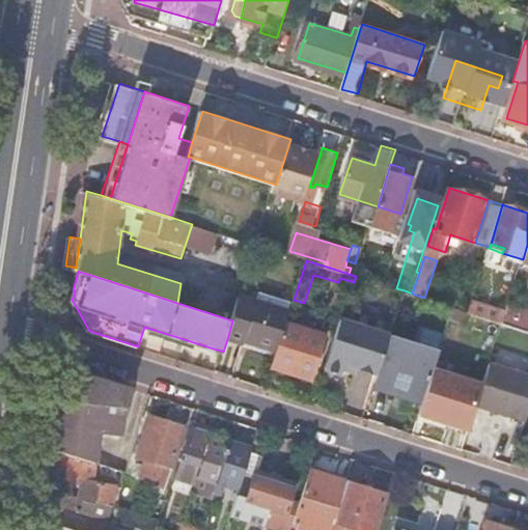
[(412,294),(405,290),(398,310),(396,317),(428,328),(425,336),(444,342),(446,334),(452,315),(454,307),(450,306),(424,298),(412,294)]
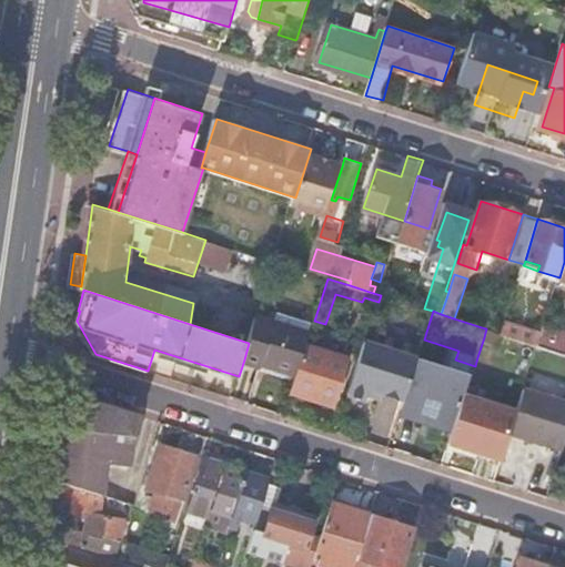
[(258,317),(249,343),(244,360),(261,365),(261,368),(295,378),(306,344),(313,324),(278,312),(273,323),(258,317)]
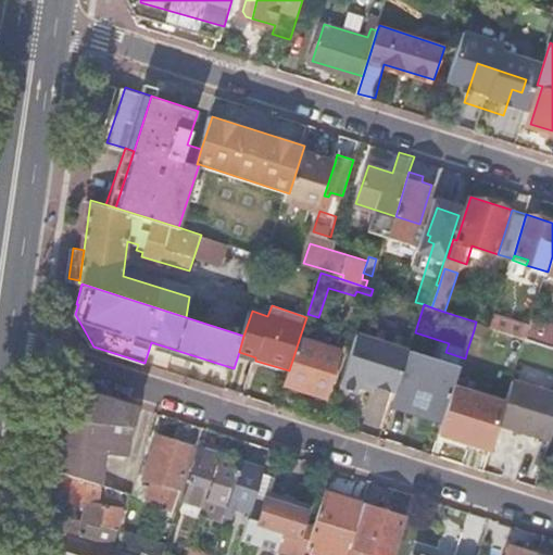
[(552,324),(533,318),(528,338),(552,344),(552,324)]
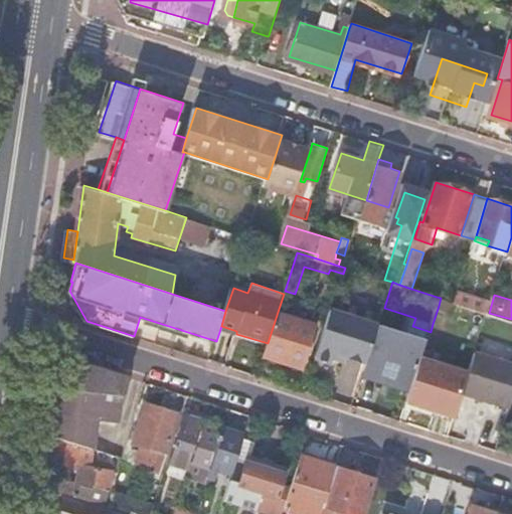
[(439,306),(433,324),(449,329),(454,311),(439,306)]
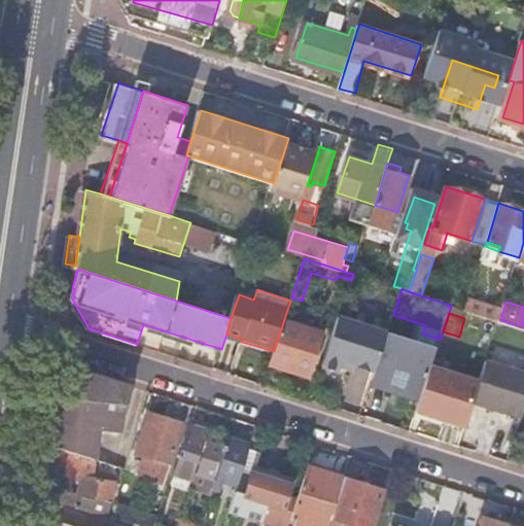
[(388,330),(340,315),(324,364),(341,370),(342,364),(344,359),(356,363),(376,370),(388,330)]
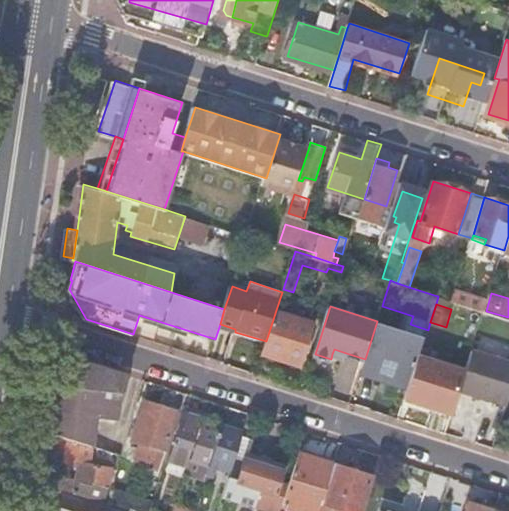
[(466,306),(465,311),(463,316),(481,322),(484,311),(466,306)]
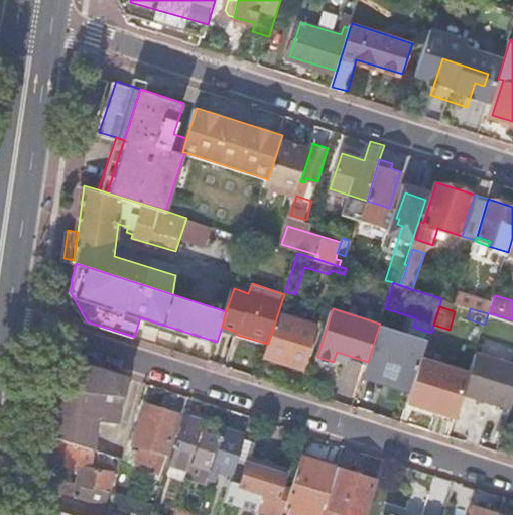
[(268,344),(265,356),(303,368),(317,325),(278,312),(268,344)]
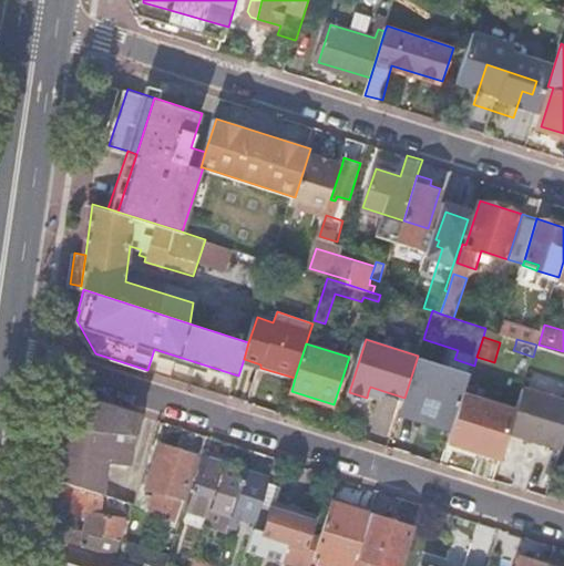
[(370,387),(368,392),(381,397),(383,391),(370,387)]
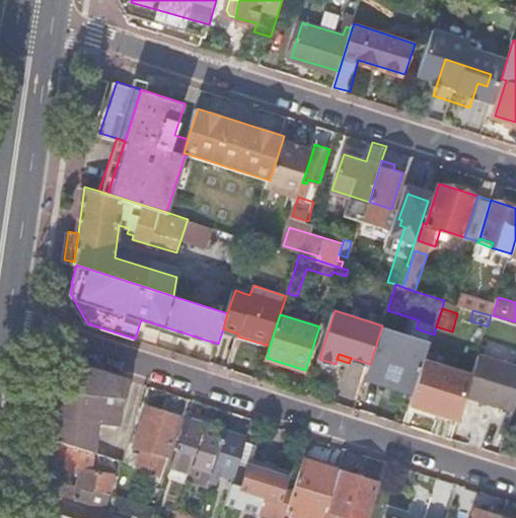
[(473,374),(467,394),(515,410),(515,364),(480,354),(473,374)]
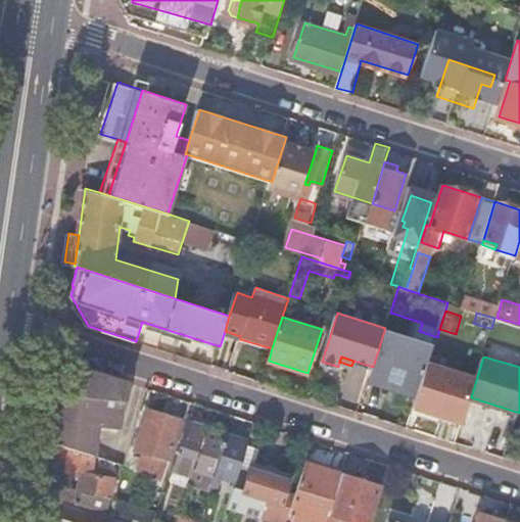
[(429,362),(415,408),(463,422),(471,397),(477,377),(429,362)]
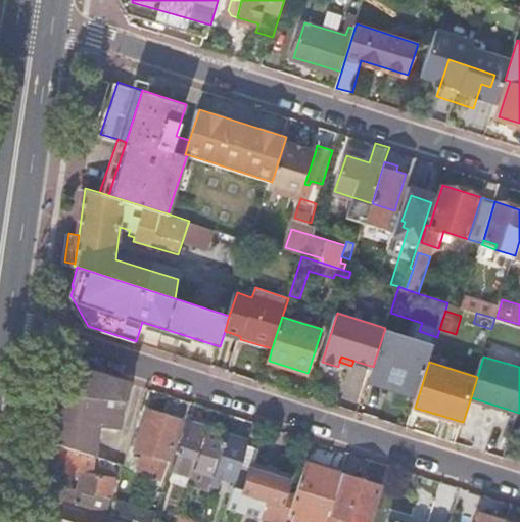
[(56,392),(49,440),(57,443),(85,453),(95,456),(99,427),(121,430),(125,402),(127,402),(132,382),(131,381),(88,368),(56,392)]
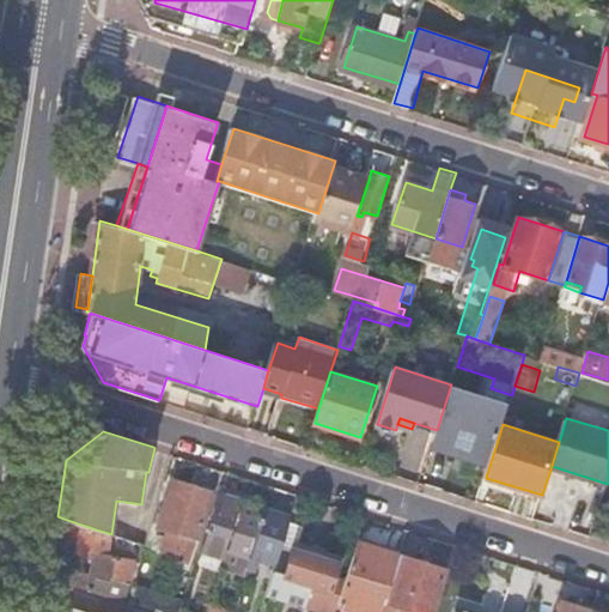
[(170,535),(178,539),(195,486),(175,480),(160,526),(171,529),(170,535)]
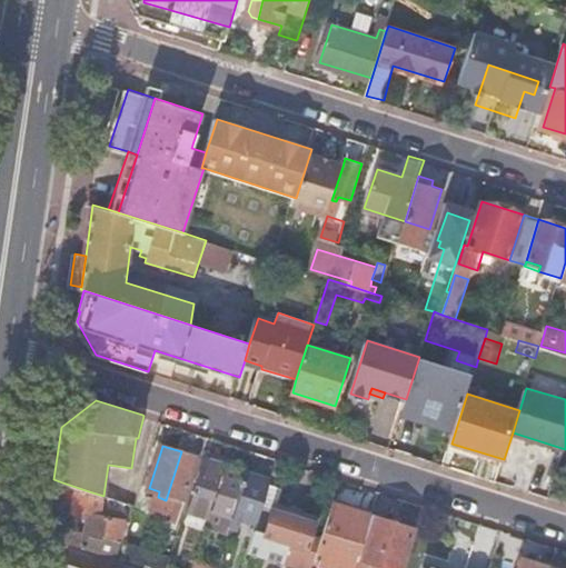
[(181,451),(166,500),(174,502),(175,497),(186,500),(199,457),(181,451)]
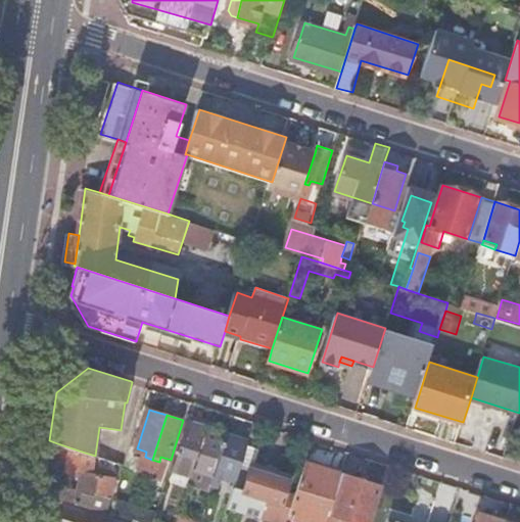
[(193,475),(206,427),(194,423),(190,438),(185,437),(176,469),(193,475)]
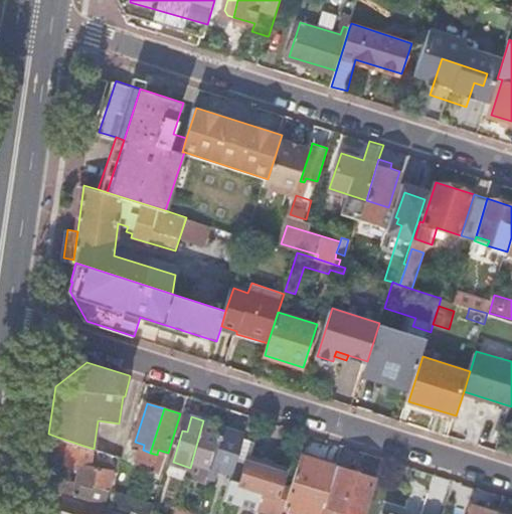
[(204,474),(209,475),(224,427),(208,422),(195,462),(206,466),(204,474)]
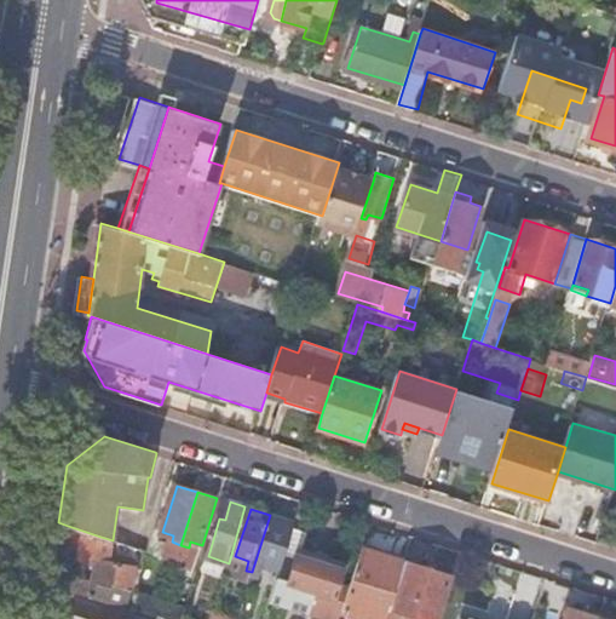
[(270,515),(252,572),(259,574),(262,565),(275,568),(291,521),(270,515)]
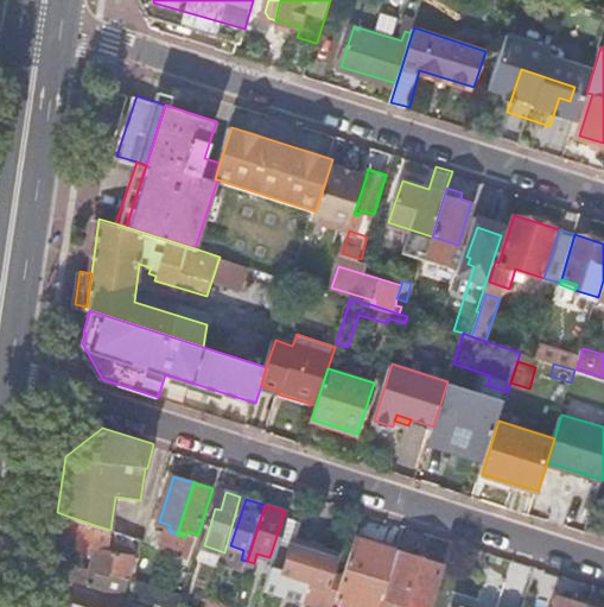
[(78,563),(76,581),(107,590),(113,574),(128,579),(134,554),(135,548),(118,545),(110,544),(112,536),(110,536),(99,533),(99,526),(67,516),(63,543),(95,548),(93,566),(78,563)]
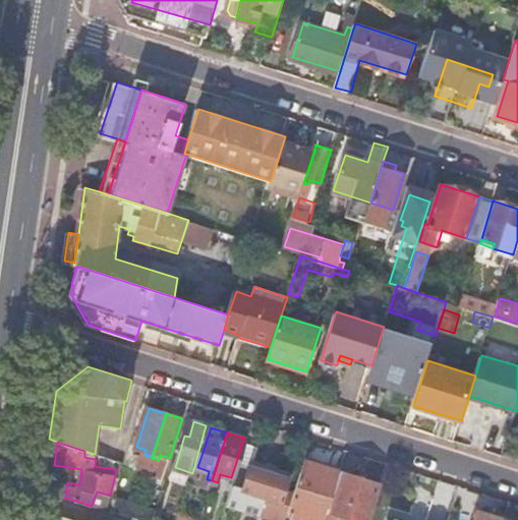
[(247,444),(237,475),(247,478),(243,489),(253,493),(261,495),(259,500),(254,512),(279,519),(286,519),(290,513),(295,494),(285,492),(289,478),(254,467),(261,448),(247,444)]
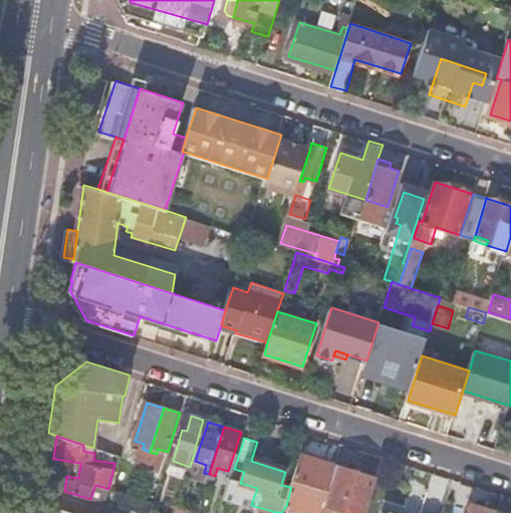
[(288,512),(291,507),(309,512),(320,512),(324,503),(336,465),(301,455),(291,487),(286,506),(282,512),(288,512)]
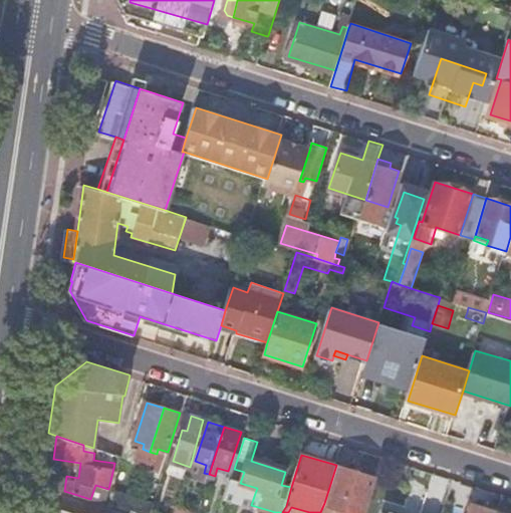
[(336,465),(324,503),(356,512),(365,512),(370,499),(377,477),(336,465)]
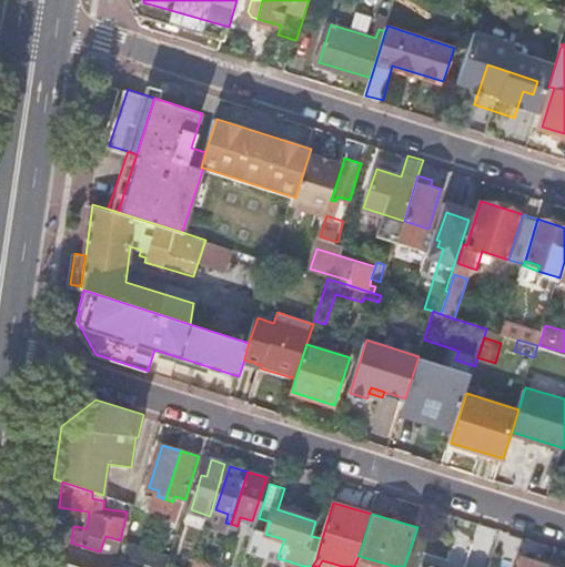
[(259,518),(254,530),(265,534),(270,522),(259,518)]
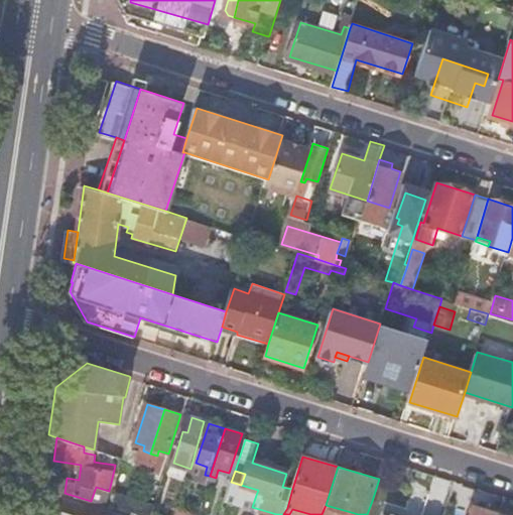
[(91,501),(113,508),(113,507),(116,494),(117,493),(109,491),(96,487),(91,501)]
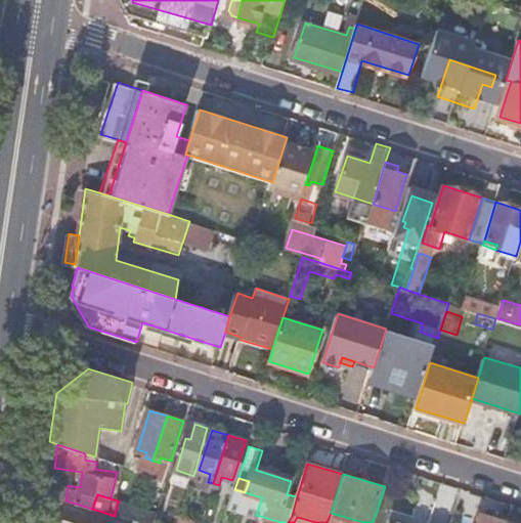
[(118,502),(115,515),(134,521),(138,508),(118,502)]
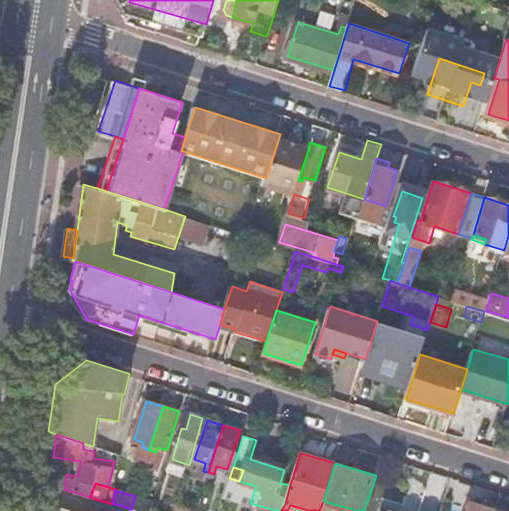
[(135,496),(131,509),(139,510),(146,510),(150,501),(135,496)]
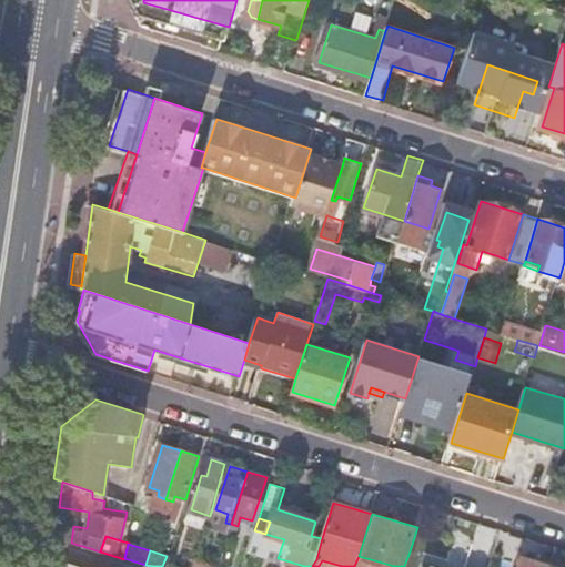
[(458,566),(424,556),(420,566),(458,566)]
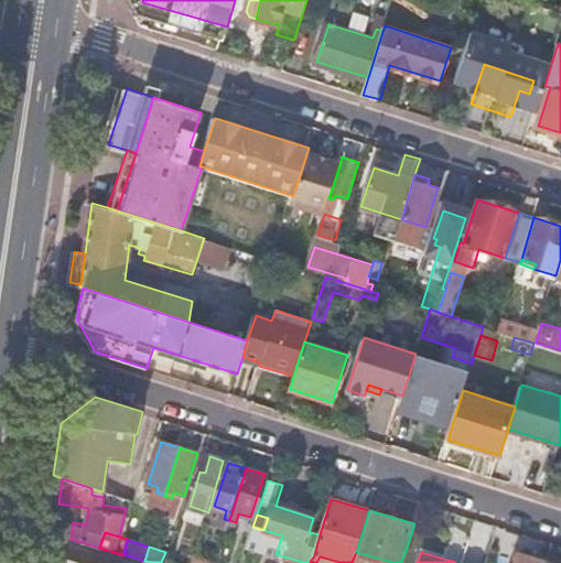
[(546,562),(549,555),(542,553),(539,561),(517,554),(514,562),(546,562)]
